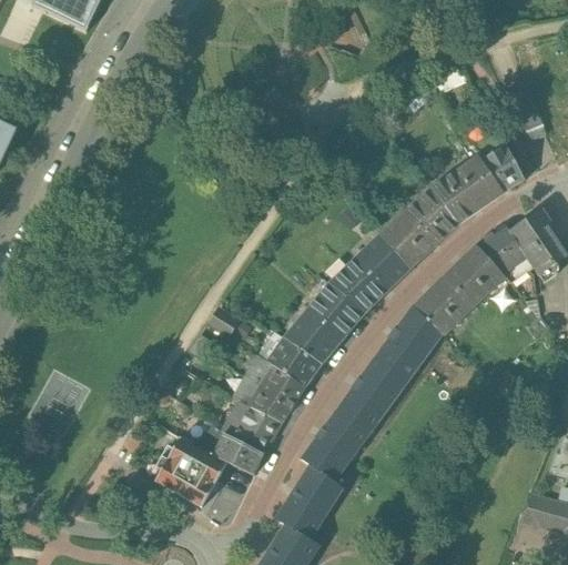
[(32,0),(31,3),(87,30),(101,0),(32,0)]
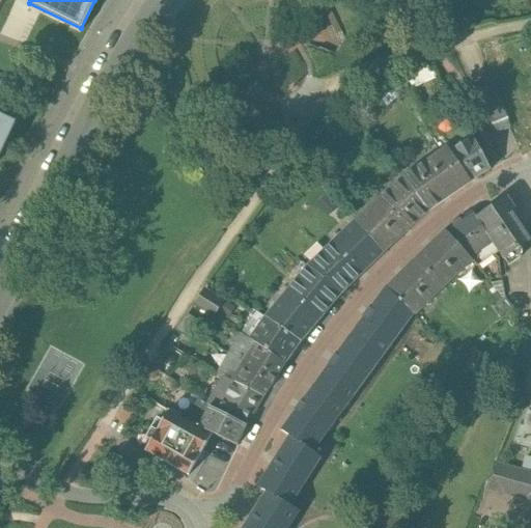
[(416,84),(435,75),(427,59),(408,68),(416,84)]
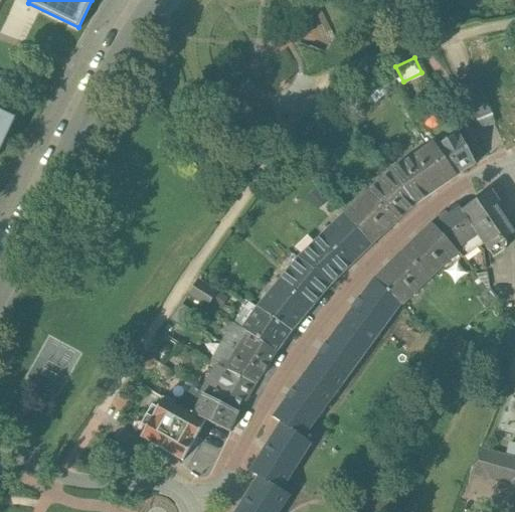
[(493,113),(476,71),(462,77),(478,119),(479,118),(482,126),(494,121),(494,120),(492,113),(493,113)]
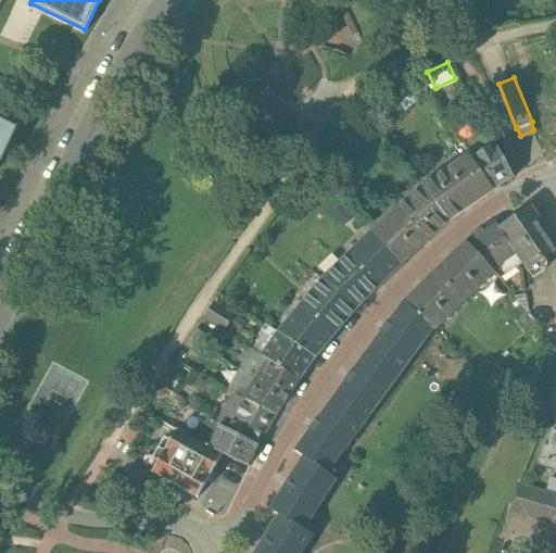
[(471,101),(454,112),(462,122),(477,112),(471,101)]
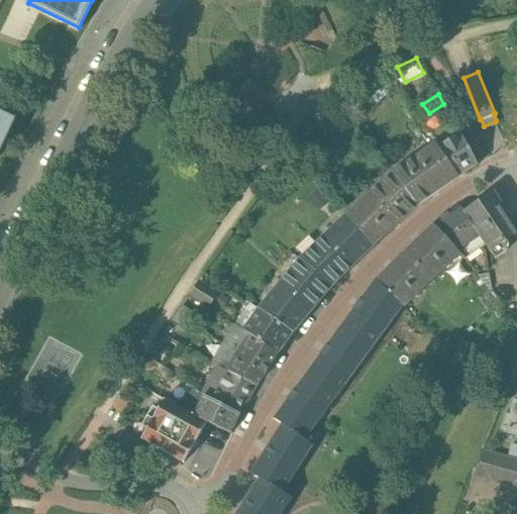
[(0,147),(14,117),(0,110),(0,147)]
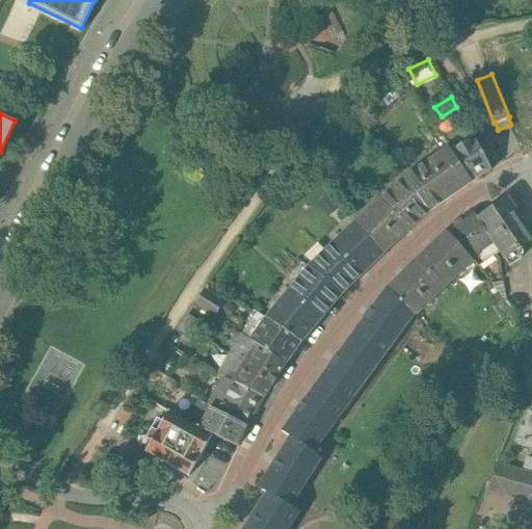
[(490,166),(474,134),(450,149),(471,179),(490,166)]
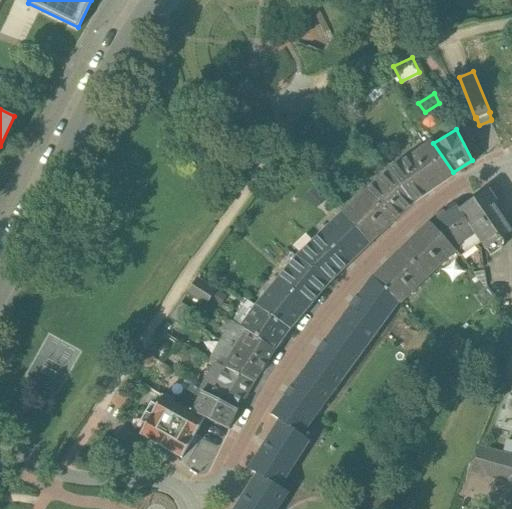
[(389,170),(343,212),(369,239),(413,199),(453,172),(433,143),(431,140),(389,170)]
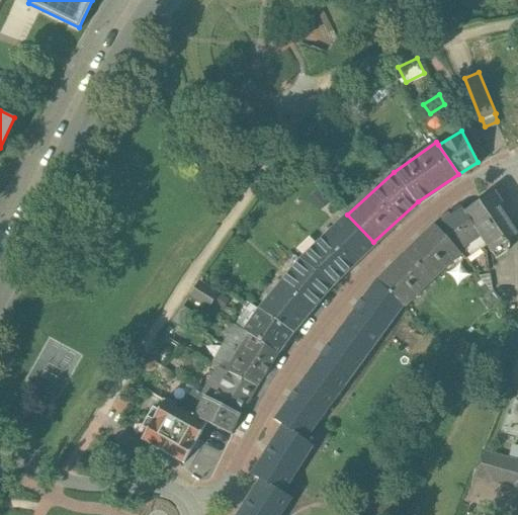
[(495,189),(465,209),(460,202),(460,203),(480,233),(484,240),(491,250),(509,238),(504,230),(508,227),(502,219),(507,216),(501,207),(505,204),(495,189)]
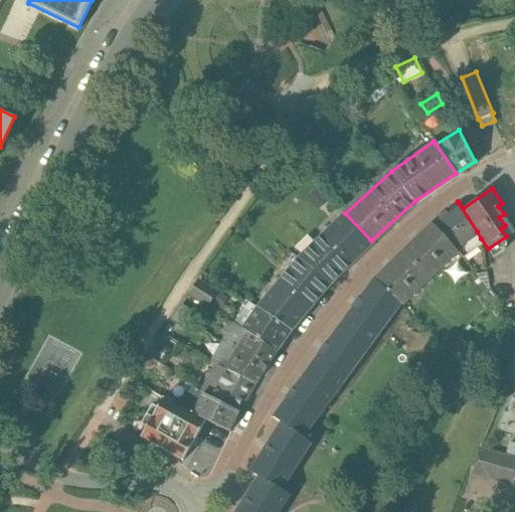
[(477,231),(458,202),(432,220),(458,249),(462,254),(482,239),(481,238),(477,231)]
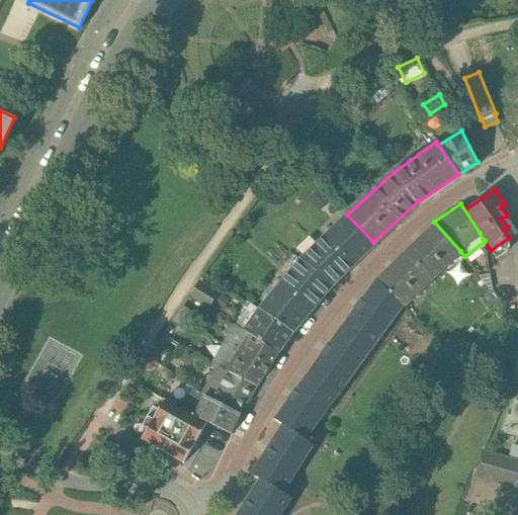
[(347,215),(301,258),(331,283),(373,242),(347,215)]
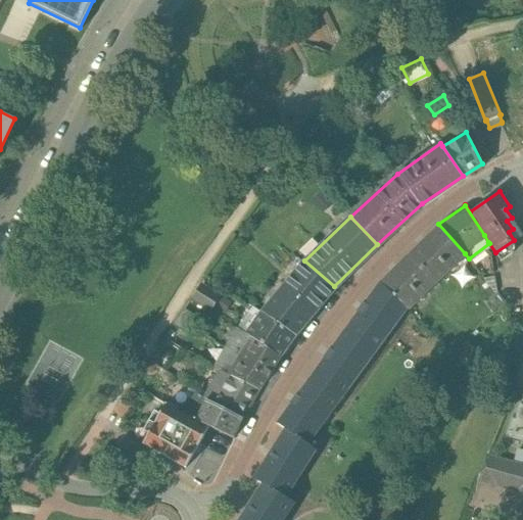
[(438,224),(380,280),(407,306),(409,308),(465,253),(438,224)]
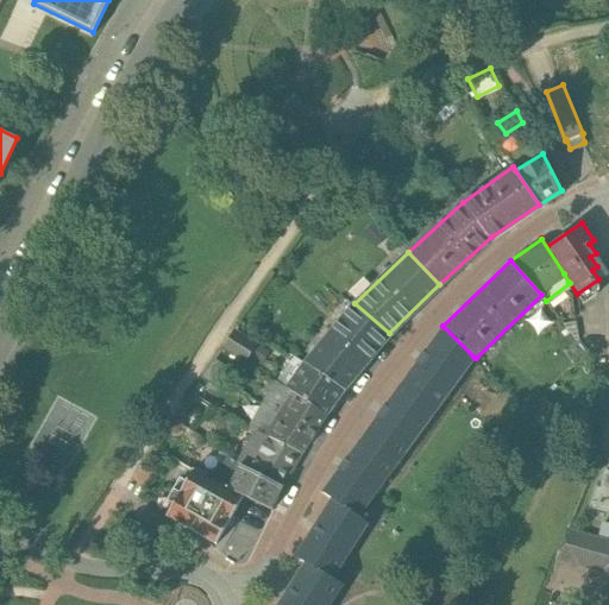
[(355,303),(306,361),(319,370),(328,377),(344,388),(389,333),(355,303)]
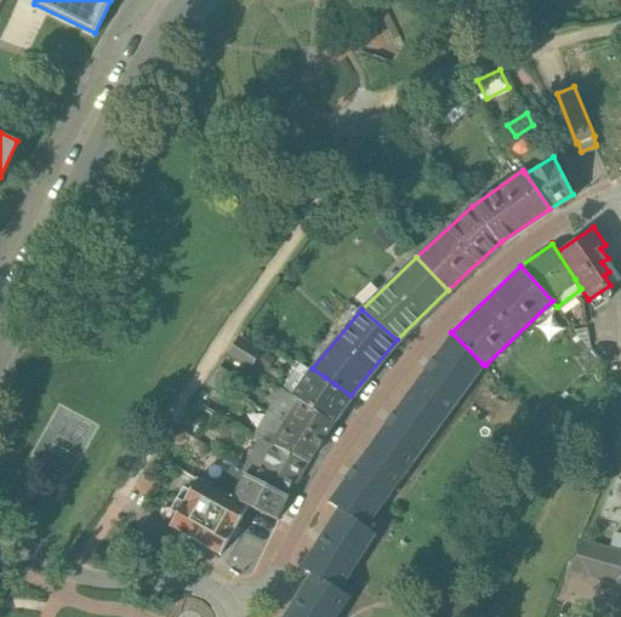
[(451,332),(409,390),(444,416),(483,364),(451,332)]
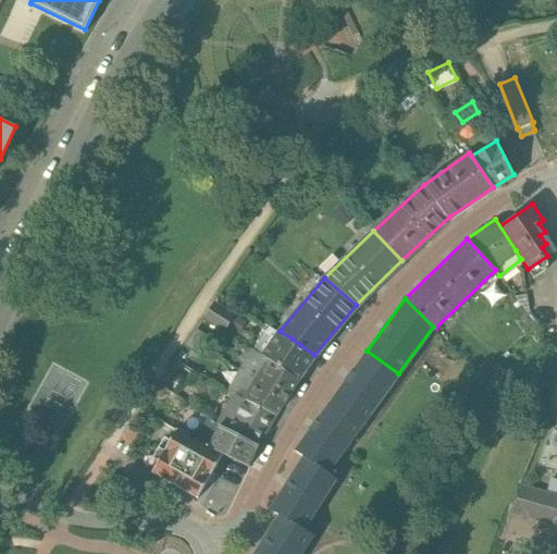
[(292,339),(280,331),(272,343),(283,351),(292,339)]
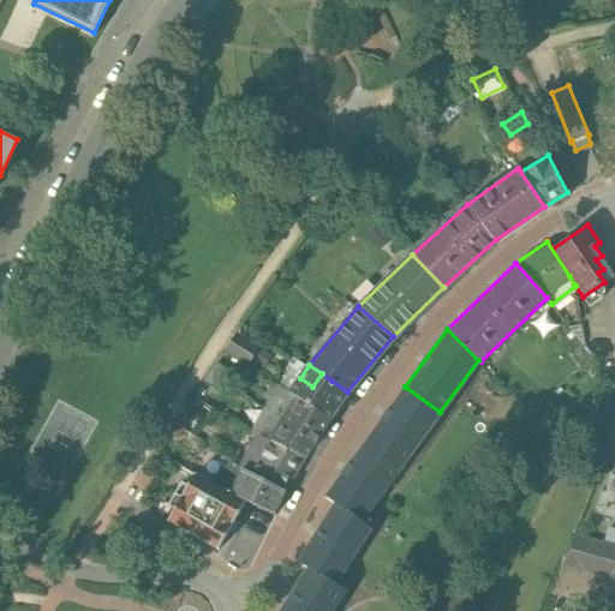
[(332,381),(322,373),(312,387),(303,400),(329,417),(347,391),(332,381)]
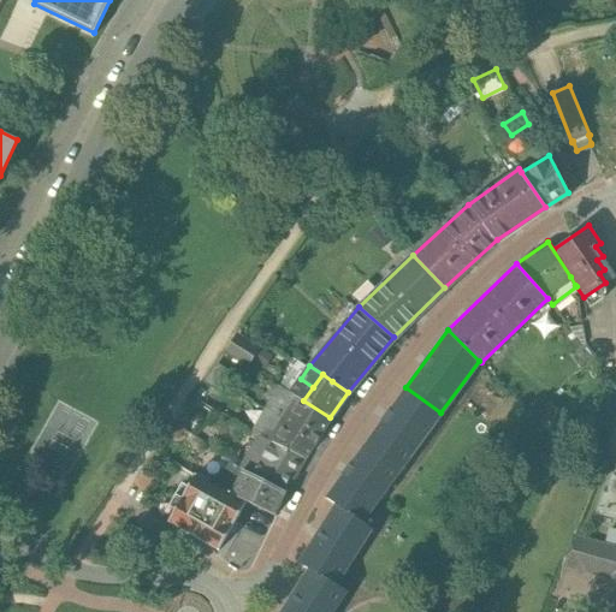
[(301,379),(292,392),(297,396),(303,400),(313,387),(301,379)]
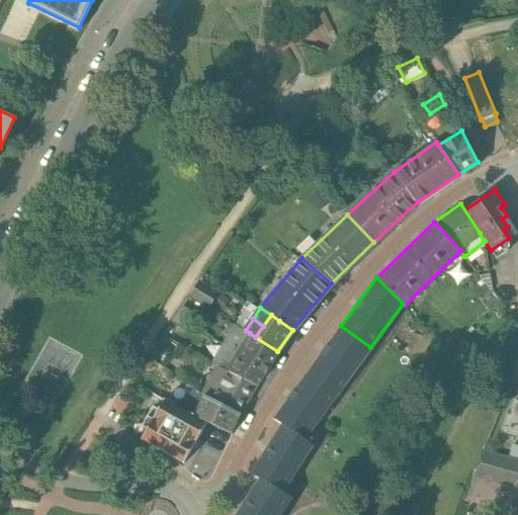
[(235,324),(214,361),(220,364),(229,369),(250,333),(246,330),(235,324)]
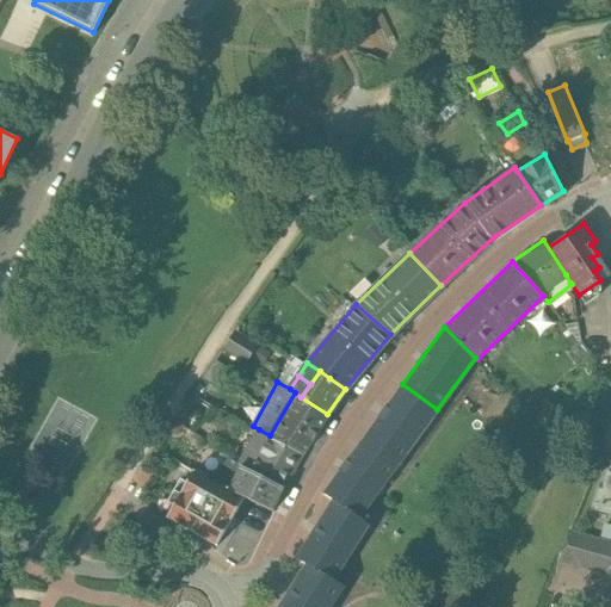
[(437,409),(402,384),(363,438),(399,463),(437,409)]
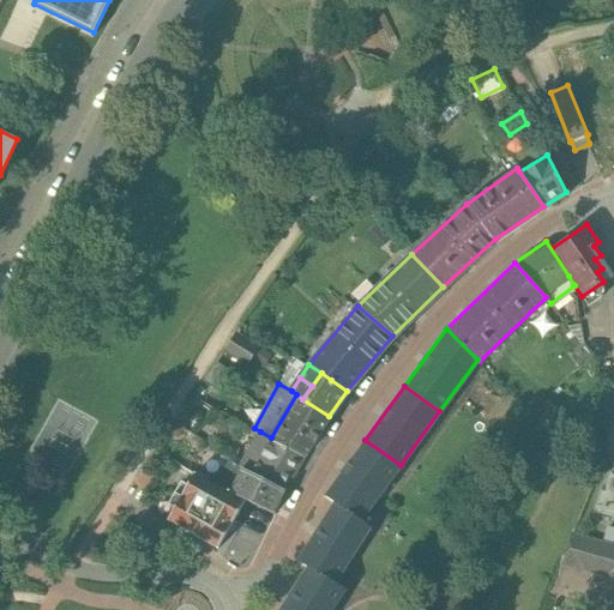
[(302,399),(296,394),(271,438),(304,454),(329,416),(302,399)]
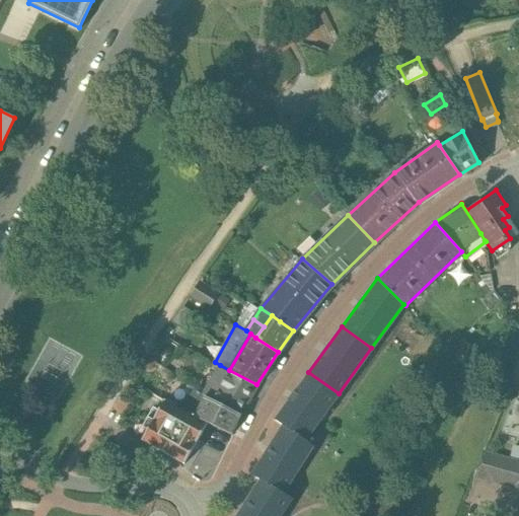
[(256,384),(229,370),(220,365),(203,393),(204,393),(241,413),(256,384)]
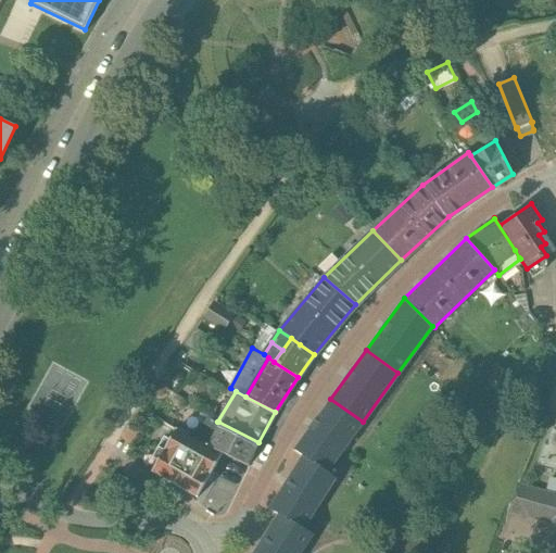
[(330,399),(294,448),(303,454),(303,453),(327,470),(363,422),(330,399)]
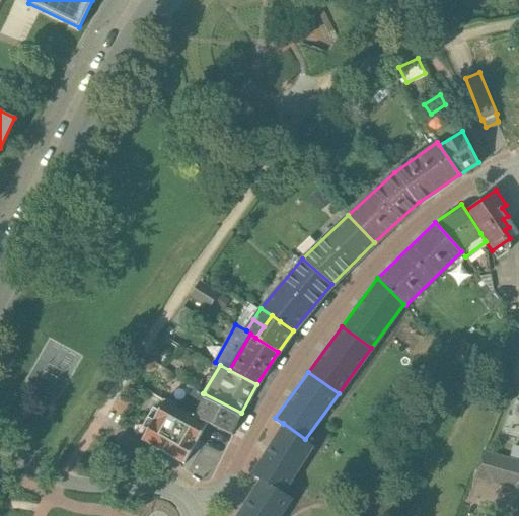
[(241,413),(204,393),(203,393),(195,387),(184,404),(197,411),(195,415),(213,423),(232,432),(241,413)]
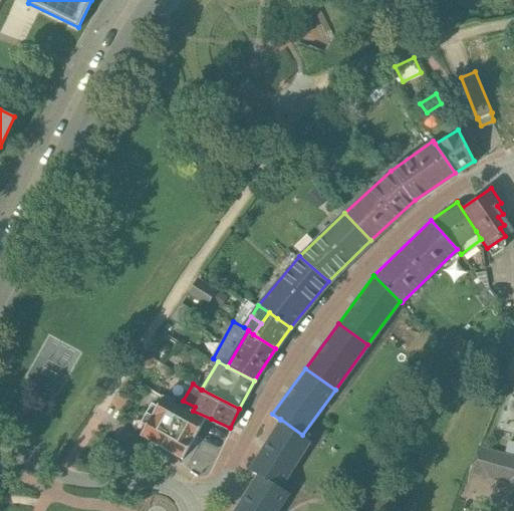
[(513,385),(507,410),(505,410),(500,426),(513,430),(513,385)]
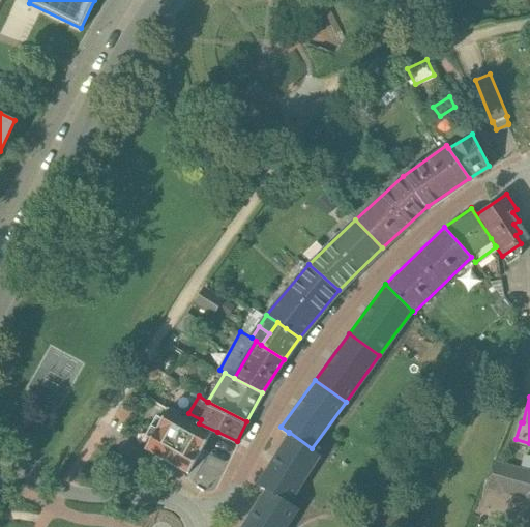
[(133,410),(123,404),(116,415),(125,420),(133,410)]
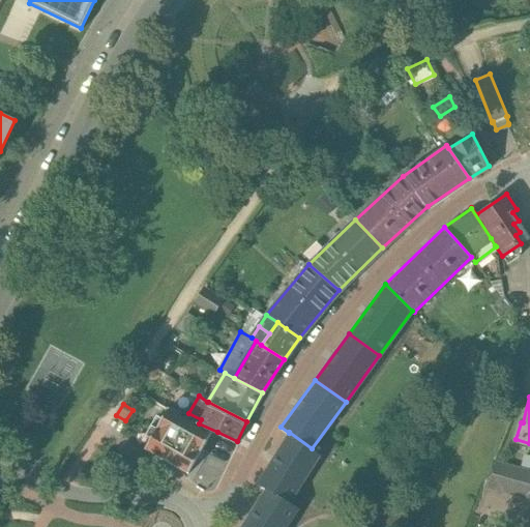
[(211,431),(167,407),(144,447),(188,471),(211,431)]
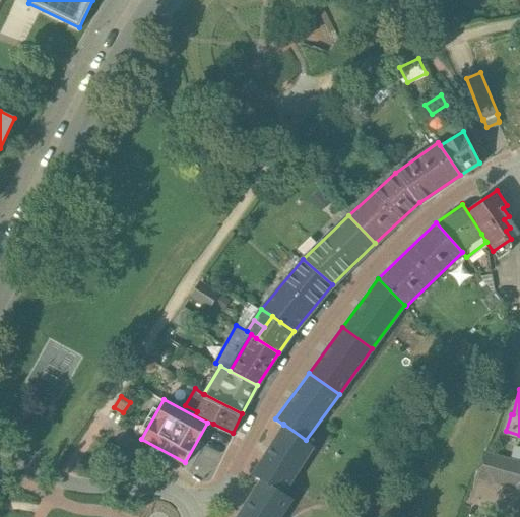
[(306,440),(283,424),(283,425),(252,473),(261,478),(283,493),(314,445),(306,440)]
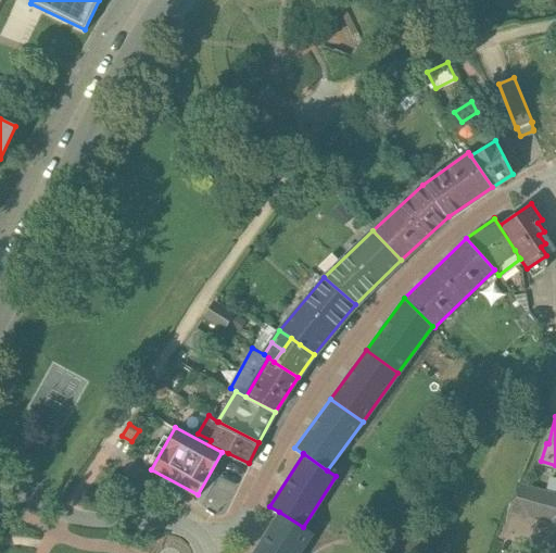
[(531,484),(518,480),(506,507),(523,513),(531,484)]
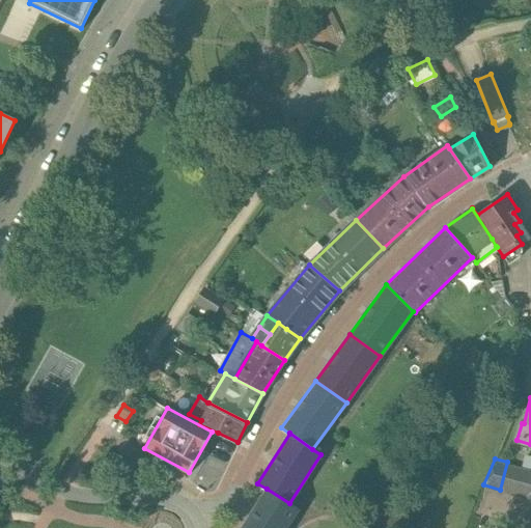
[(520,466),(507,462),(500,490),(512,493),(520,466)]
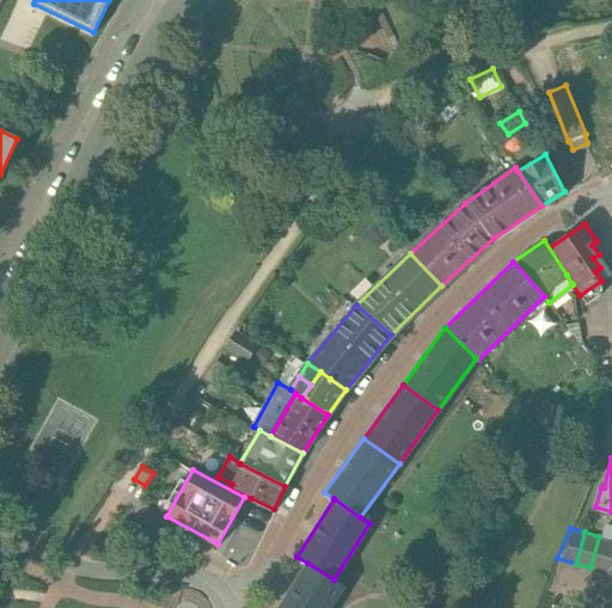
[(611,546),(611,539),(599,536),(591,567),(605,572),(611,546)]
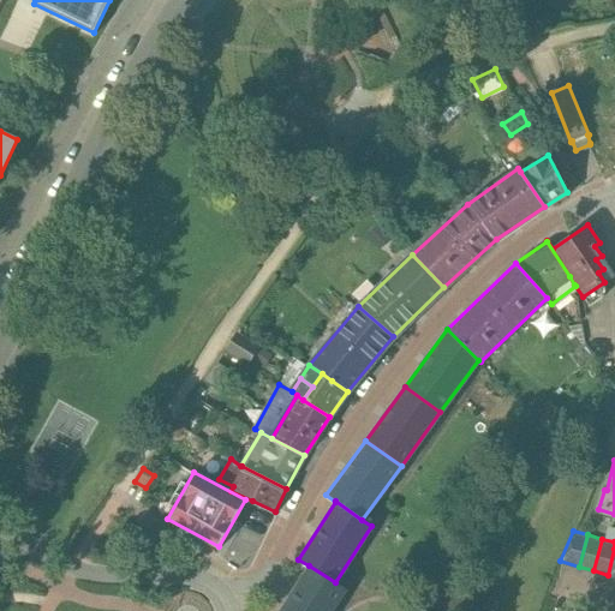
[(309,565),(279,610),(330,610),(345,588),(335,582),(309,565)]
